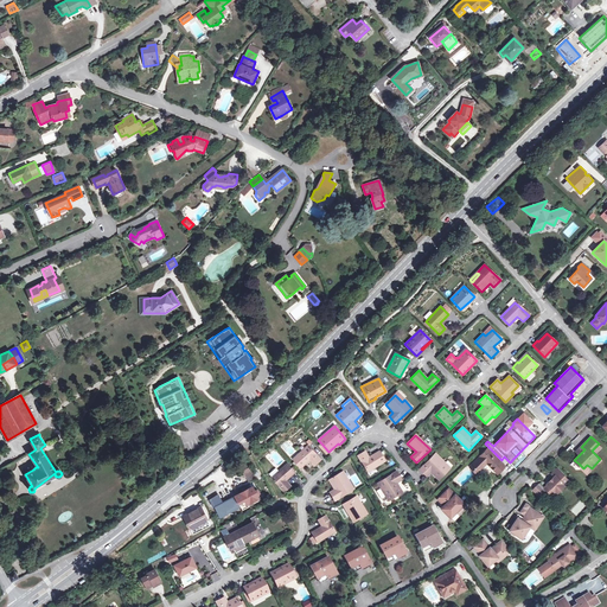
[(328,452),(321,443),(318,447),(326,455),(330,452),(328,452)]
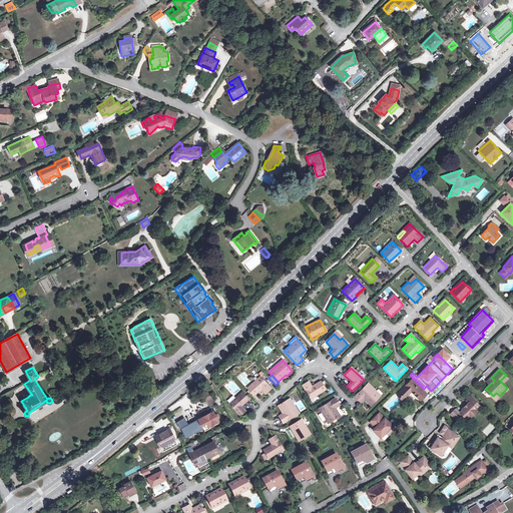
[(500,381),(502,383),(508,377),(506,375),(500,381)]
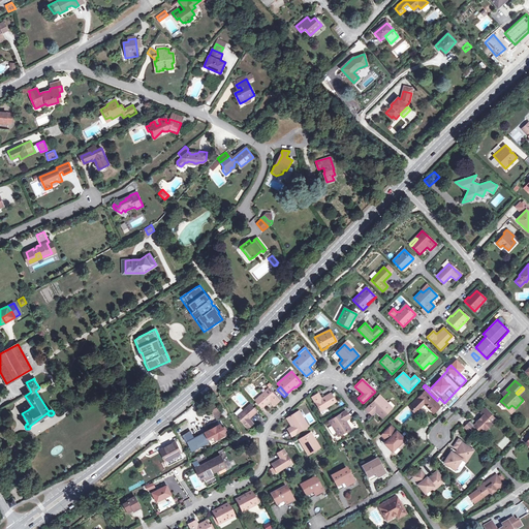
[(261,408),(269,401),(274,406),(279,401),(269,389),(254,401),(261,408)]
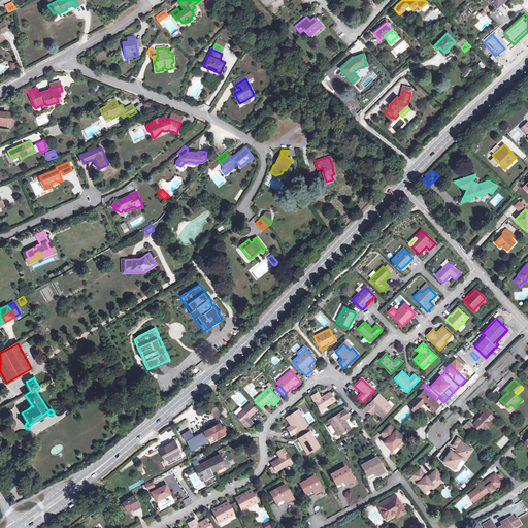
[(425,391),(410,404),(417,410),(424,403),(433,411),(439,405),(425,391)]
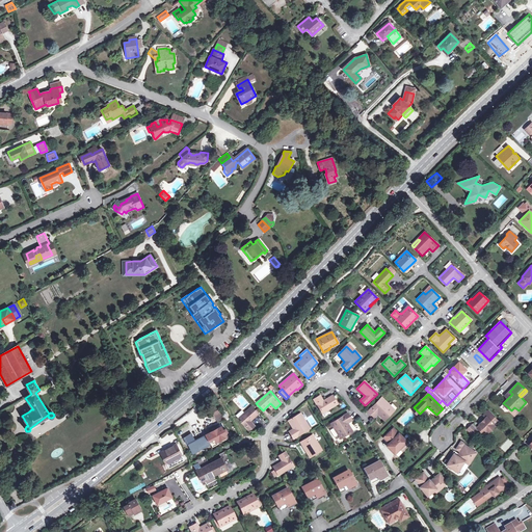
[(321,414),(337,404),(331,396),(323,401),(319,396),(313,400),(321,414)]
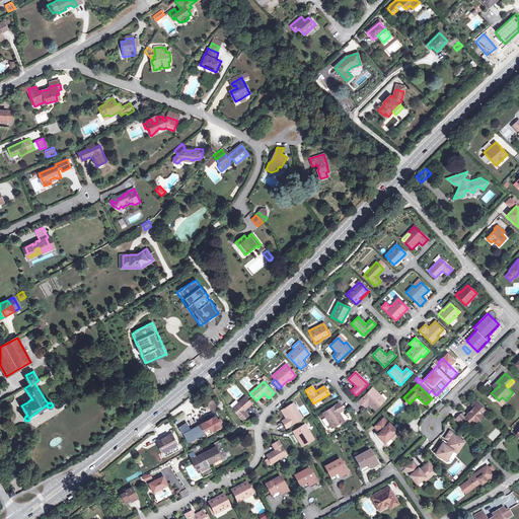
[(364,408),(368,403),(375,411),(384,400),(372,388),(359,401),(364,408)]
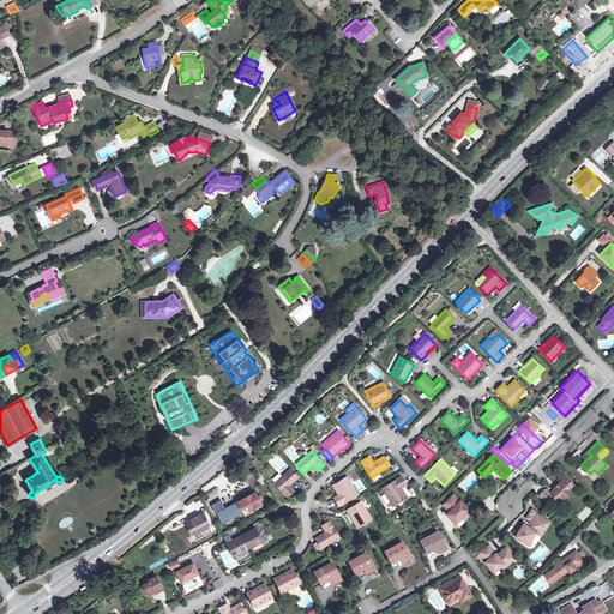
[(523,461),(516,468),(518,470),(527,463),(523,461)]
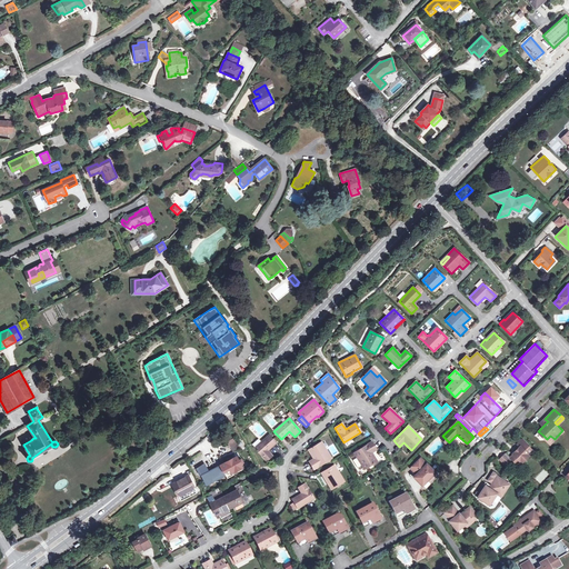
[(266,461),(271,456),(267,450),(276,443),(269,436),(253,448),(266,461)]
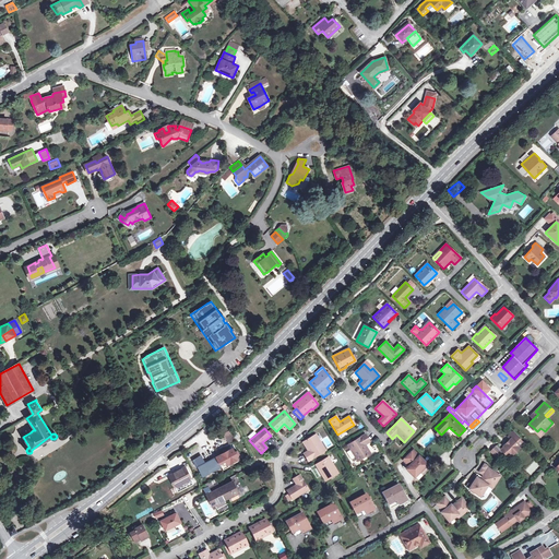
[(229,430),(223,433),(229,444),(235,441),(229,430)]
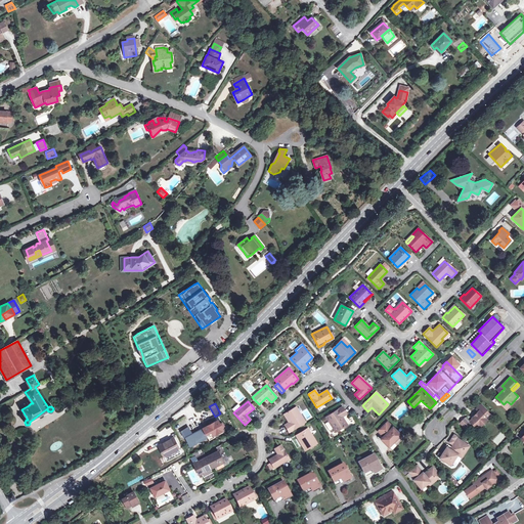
[(473,419),(471,421),(476,427),(480,423),(482,425),(487,419),(486,418),(490,412),(481,404),(477,408),(479,411),(478,411),(480,413),(479,413),(478,413),(477,413),(477,415),(477,416),(477,417),(475,416),(472,418),(473,419)]
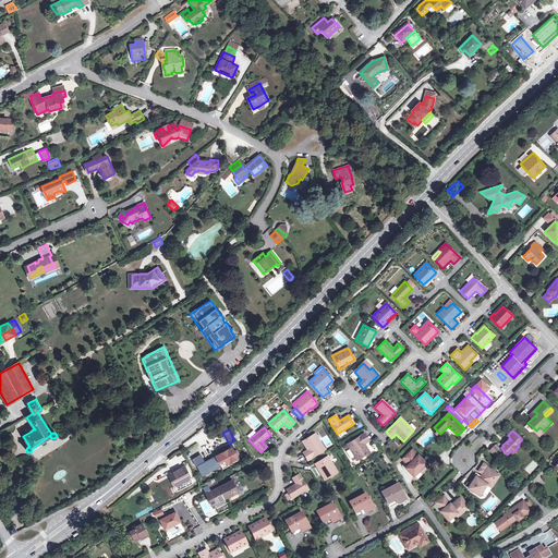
[(356,461),(370,452),(364,445),(368,441),(364,434),(346,445),(356,461)]
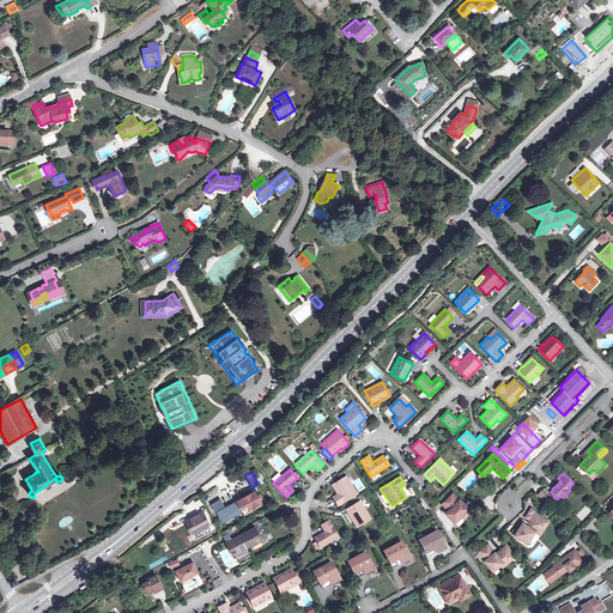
[(349,487),(344,479),(332,486),(337,496),(332,498),(337,507),(357,495),(351,486),(349,487)]
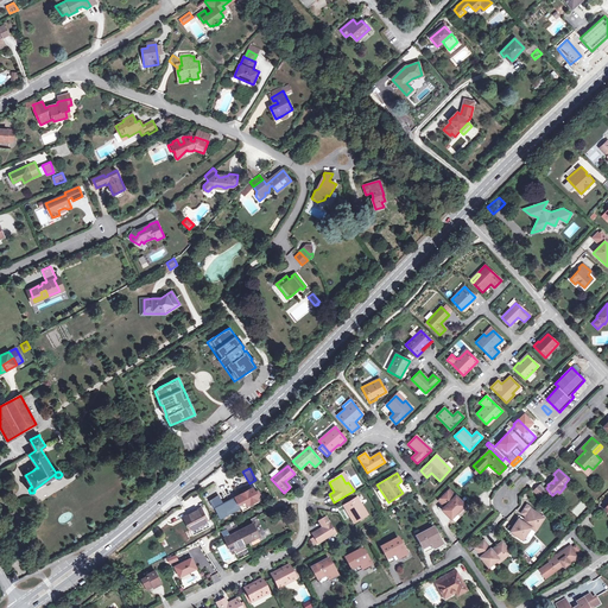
[(259,481),(257,482),(264,498),(266,496),(259,481)]
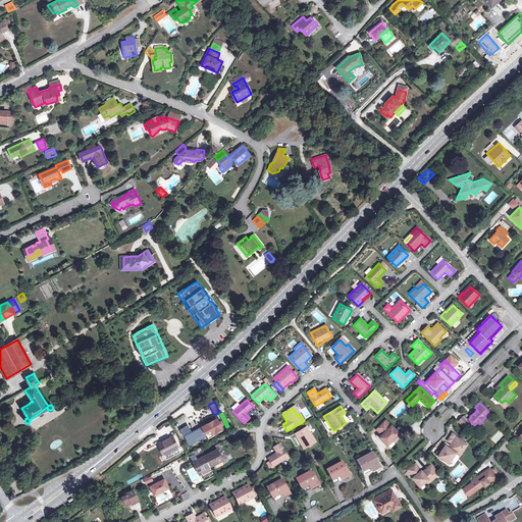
[(467,420),(469,419),(464,415),(459,420),(464,426),(468,421),(467,420)]
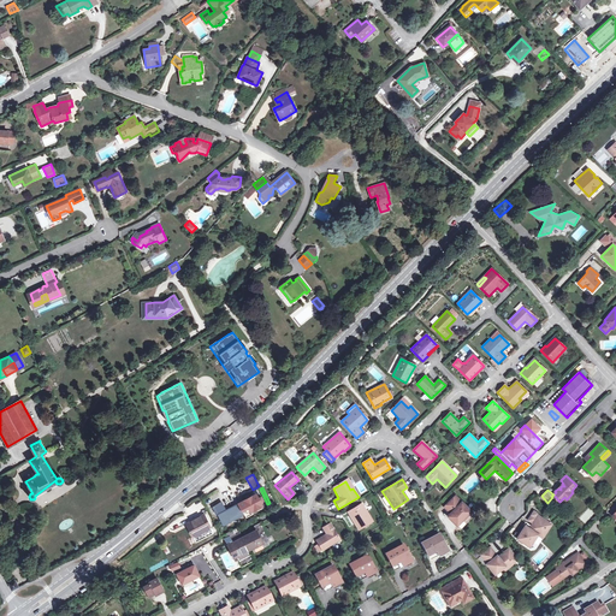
[(227,510),(219,514),(224,525),(244,514),(247,516),(264,508),(256,495),(227,510)]
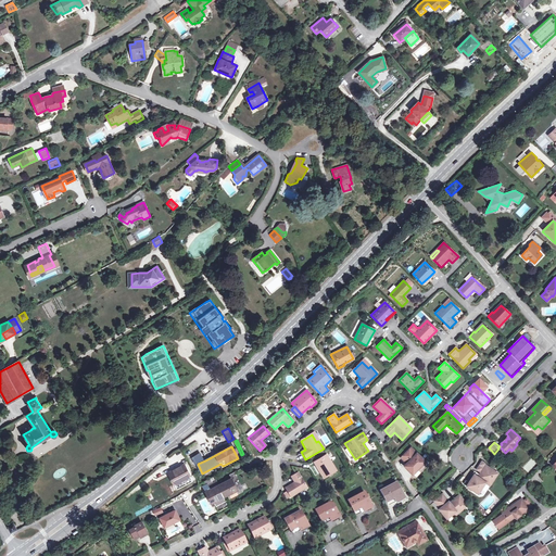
[(412,447),(402,457),(407,464),(411,466),(408,468),(414,474),(426,462),(412,447)]
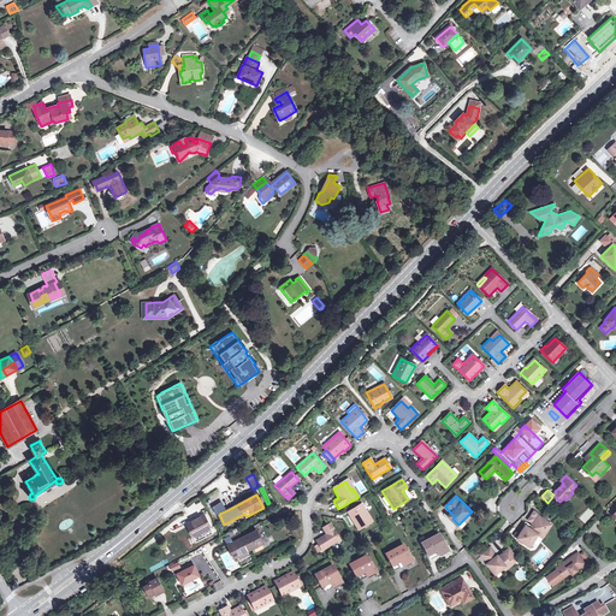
[(219,514),(227,510),(221,501),(212,508),(217,515),(219,514)]
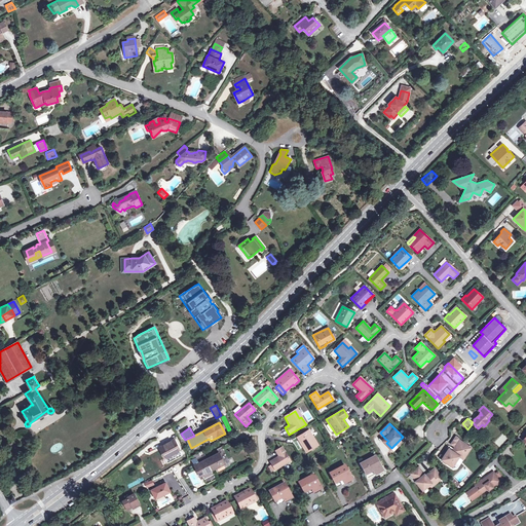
[(308,430),(298,438),(303,446),(302,447),(305,453),(317,446),(308,430)]
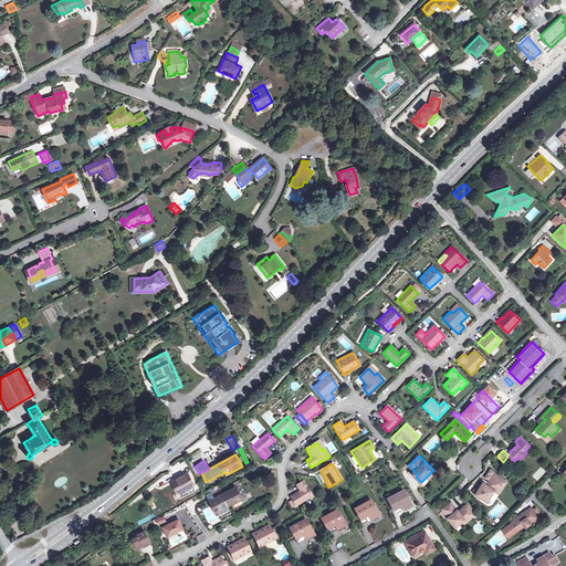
[(489,469),(483,479),(488,482),(493,472),(489,469)]
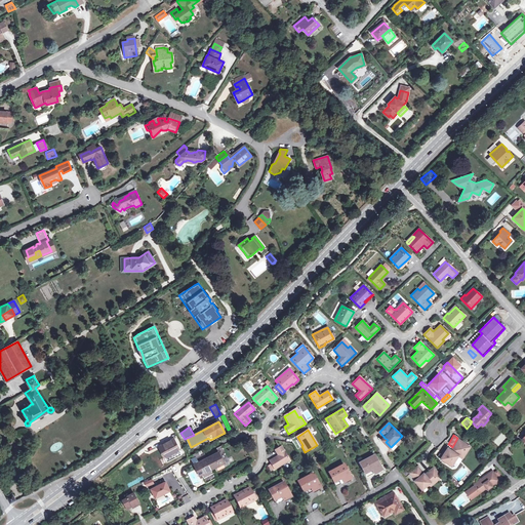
[(174,438),(158,446),(164,457),(179,449),(174,438)]
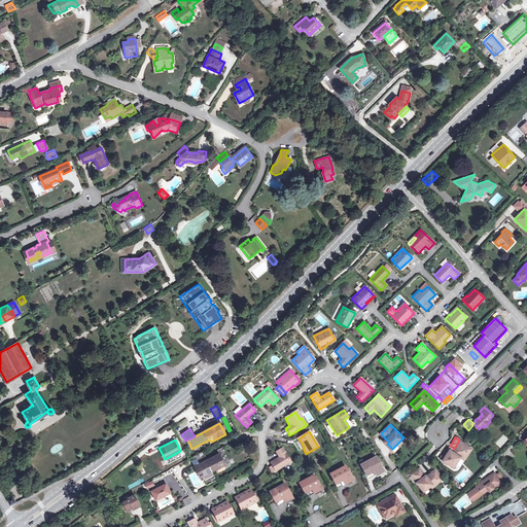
[(209,440),(191,449),(196,456),(203,452),(213,447),(211,442),(209,440)]
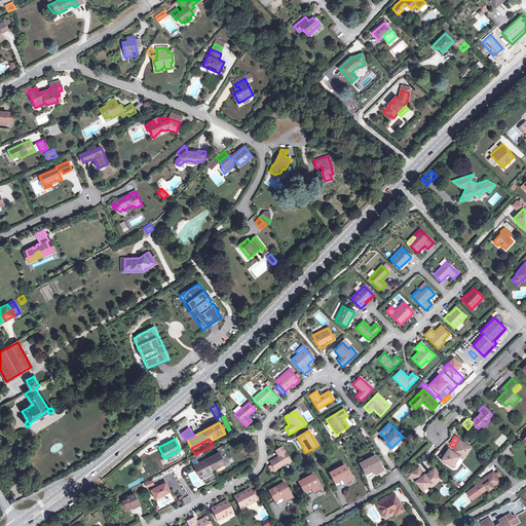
[(451,453),(446,449),(442,456),(441,457),(442,458),(441,460),(452,467),(458,457),(462,460),(467,453),(465,451),(467,447),(458,441),(452,451),(451,453)]
